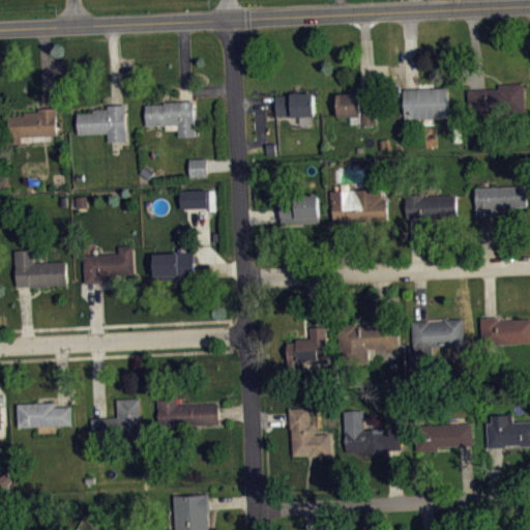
[(469,89),(470,112),(525,110),(524,83),(500,84),(500,88),(469,89)]
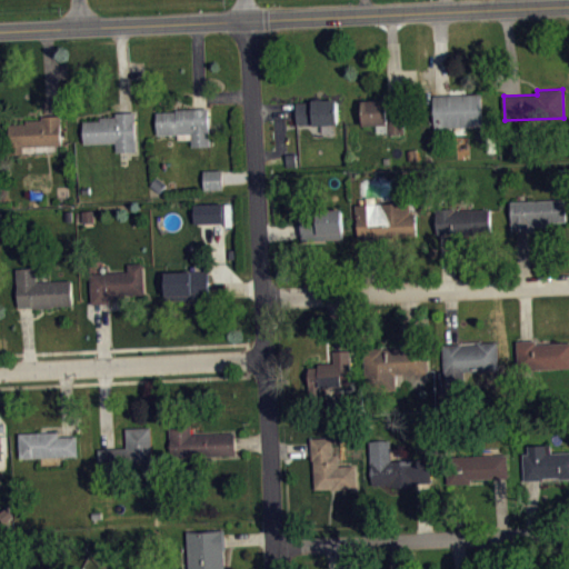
[(433,95),(436,128),(483,125),(481,92),(433,95)]
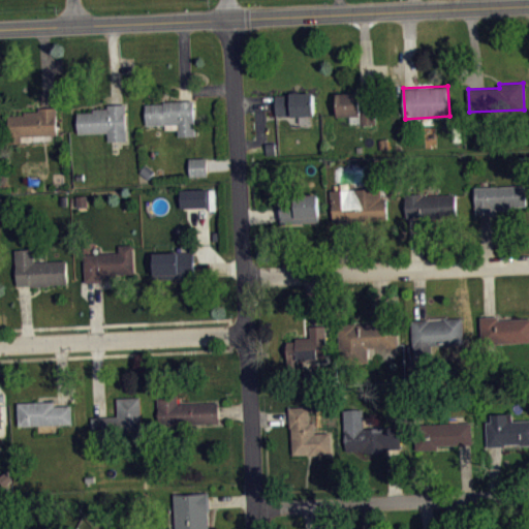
[(276,95),(277,116),(314,115),(313,92),(291,93),(291,95),(276,95)]
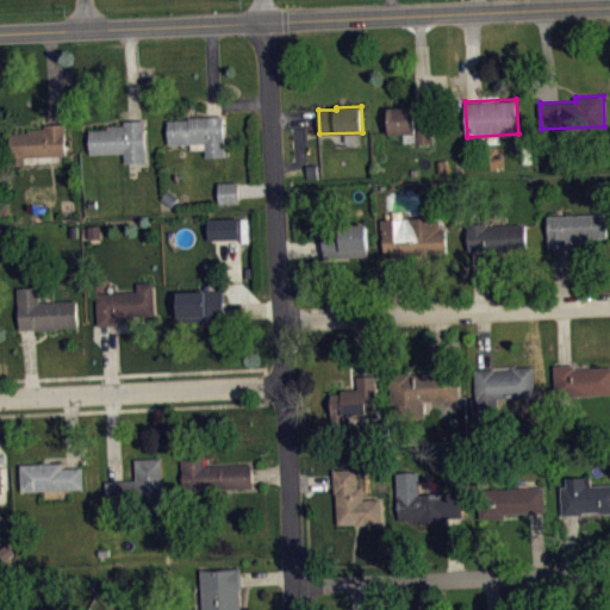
[(390,107),(390,134),(404,134),(404,142),(416,142),(416,145),(434,144),(433,106),(390,107)]
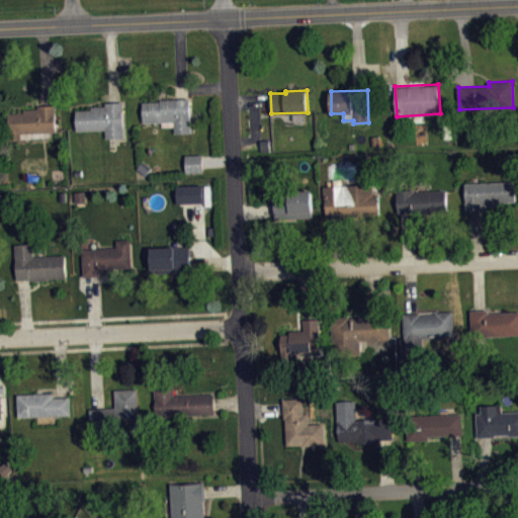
[(143,102),(143,122),(163,121),(163,126),(175,126),(175,133),(191,133),(190,98),(160,99),(161,101),(143,102)]
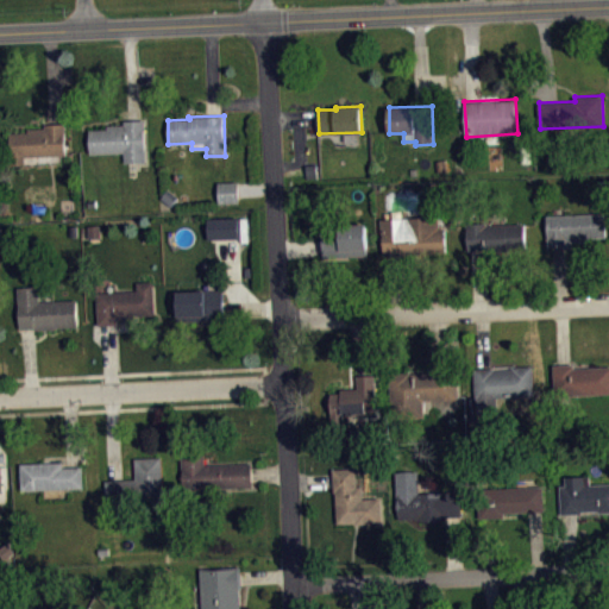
[(144,120),(145,162),(125,162),(124,152),(90,154),(89,130),(107,129),(107,125),(125,125),(124,120),(144,120)]
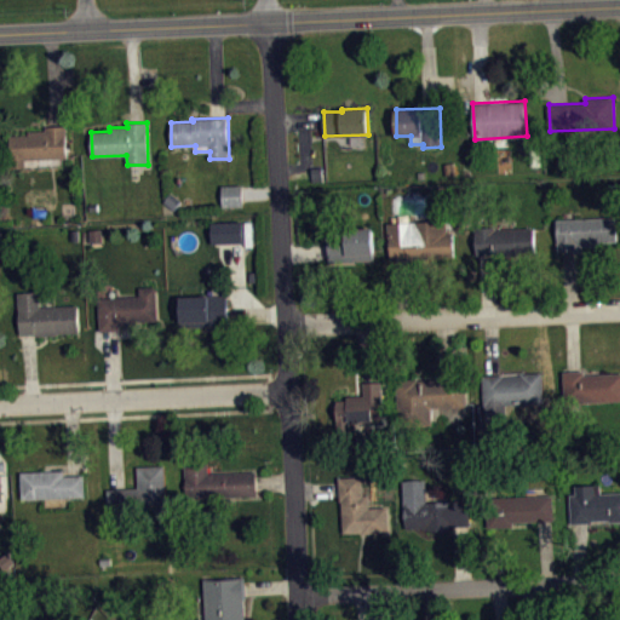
[(10,136),(28,135),(28,131),(45,130),(45,126),(67,126),(67,158),(32,159),(32,167),(11,167),(10,136)]
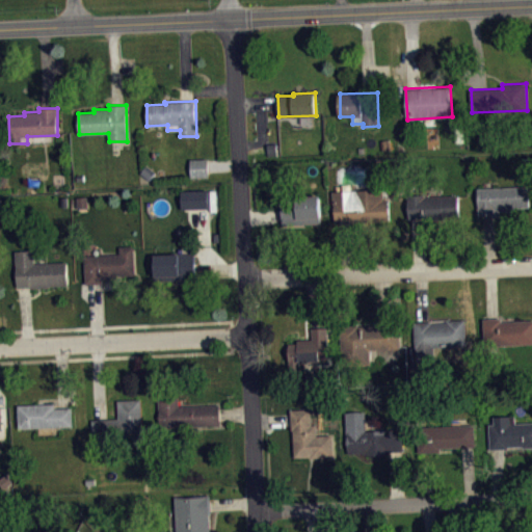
[(191,159),(191,177),(209,177),(208,159),(191,159)]
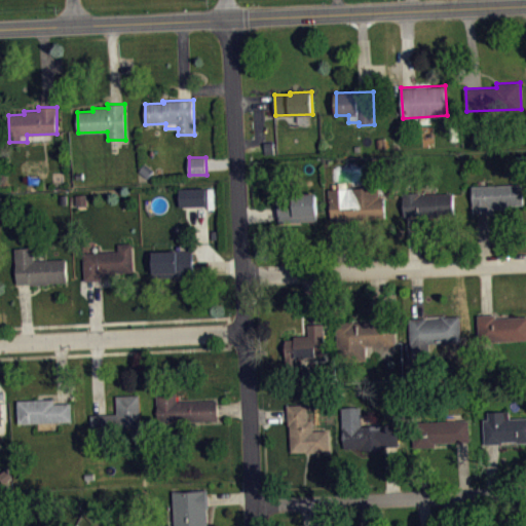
[(472,187),(522,185),(524,204),(505,205),(505,209),(490,210),(490,213),(474,214),(472,187)]
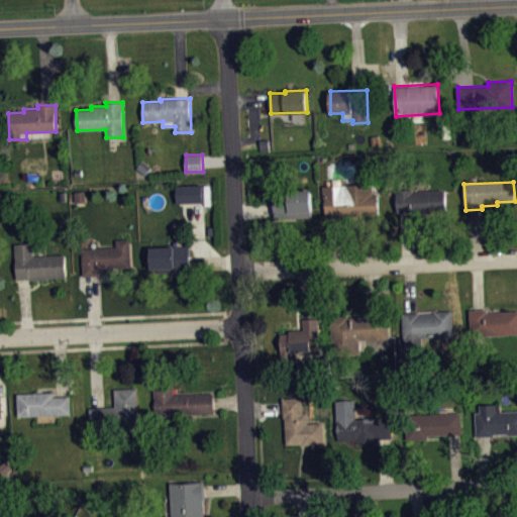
[(323,186),(325,213),(339,213),(339,217),(380,216),(378,193),(373,194),(373,184),(323,186)]
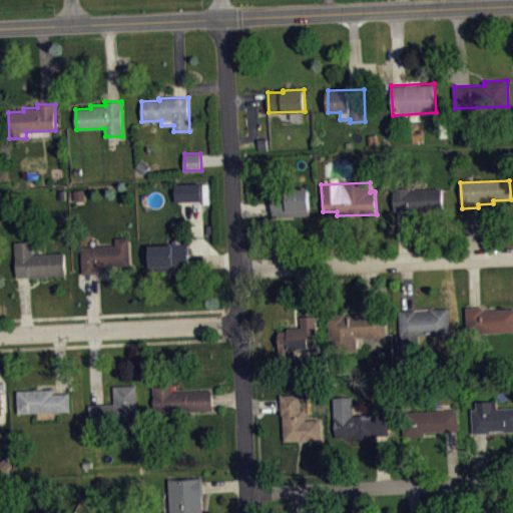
[(393,187),(395,210),(409,209),(409,212),(428,211),(428,209),(442,208),(441,188),(410,190),(410,187),(393,187)]
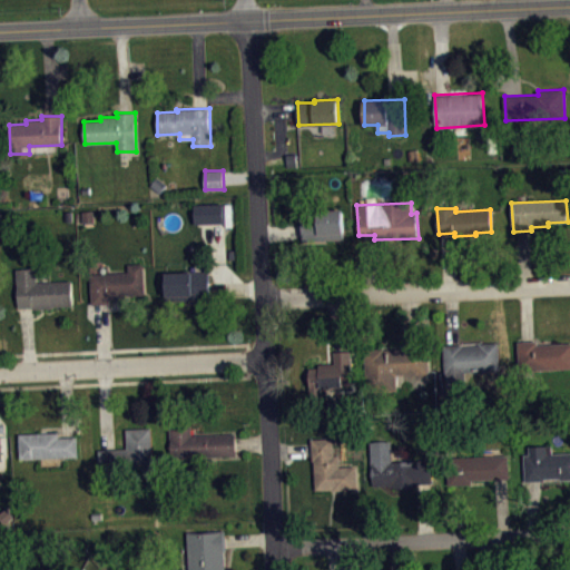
[(303,241),(343,238),(342,209),(302,210),(303,241)]
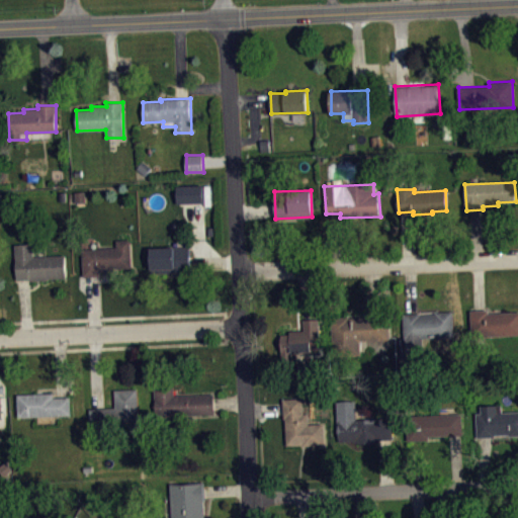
[(204,191),(178,191),(179,209),(205,208),(204,191)]
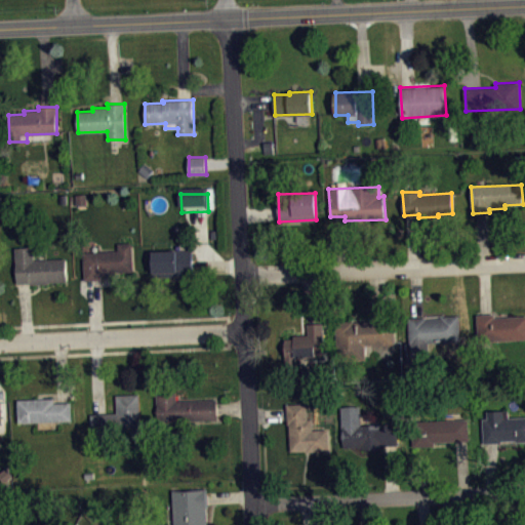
[(84,281),(83,251),(118,250),(119,243),(132,243),(134,279),(84,281)]
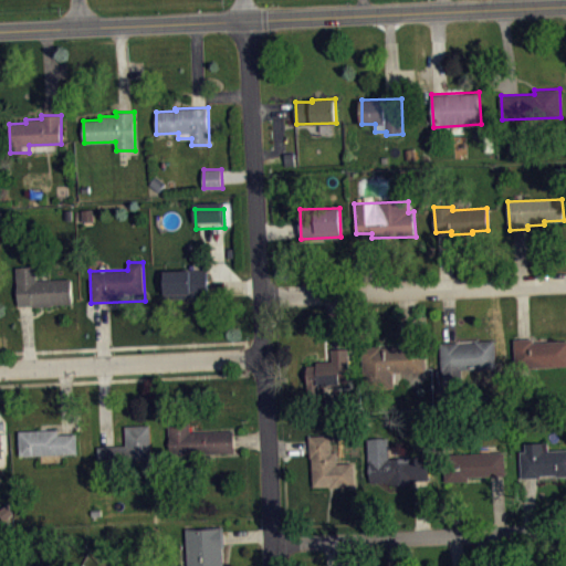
[(16,268),(18,306),(32,305),(32,307),(52,306),(52,304),(71,303),(71,279),(37,281),(35,266),(16,268)]
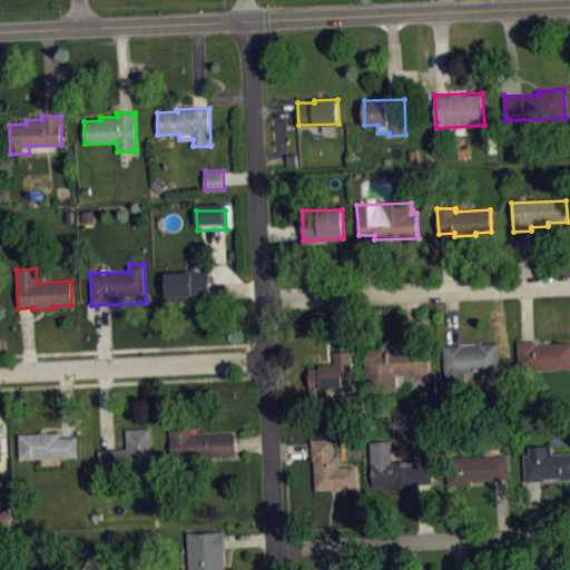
[(166,273),(167,301),(210,300),(209,272),(166,273)]
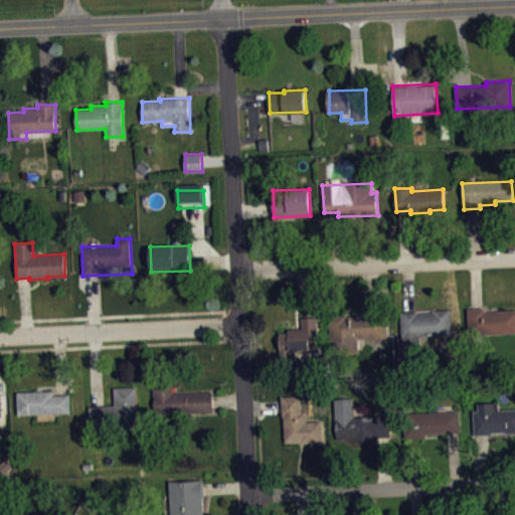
[(468,309),(469,335),(514,332),(514,310),(486,311),(485,308),(468,309)]
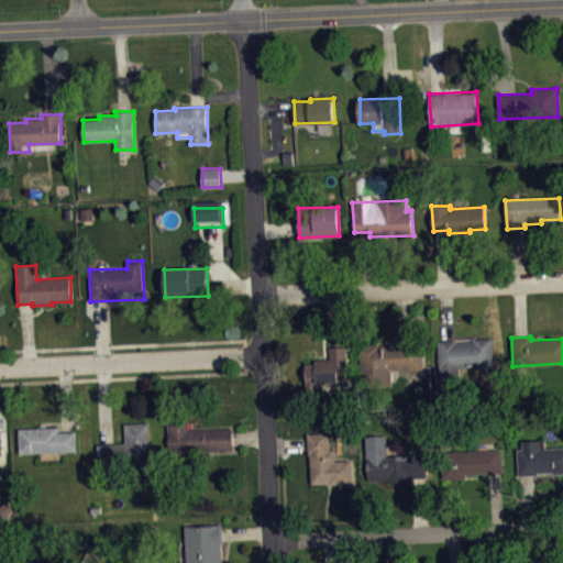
[(438,340),(439,367),(441,367),(442,381),(459,381),(459,367),(493,366),(492,338),(473,339),(473,341),(457,342),(457,339),(438,340)]
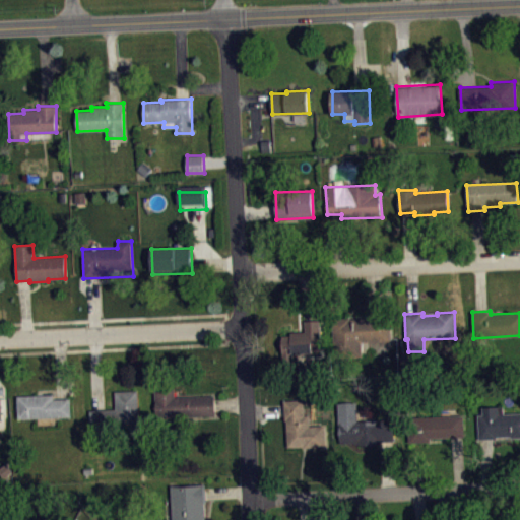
[(363,356),(334,358),(332,318),(350,317),(350,319),(372,318),(372,317),(389,316),(391,340),(362,342),(363,356)]
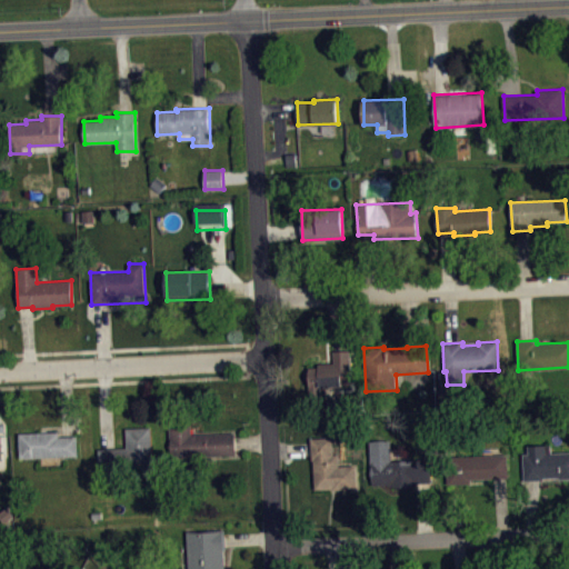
[(350,350),(351,387),(303,388),(303,363),(333,362),(333,350),(350,350)]
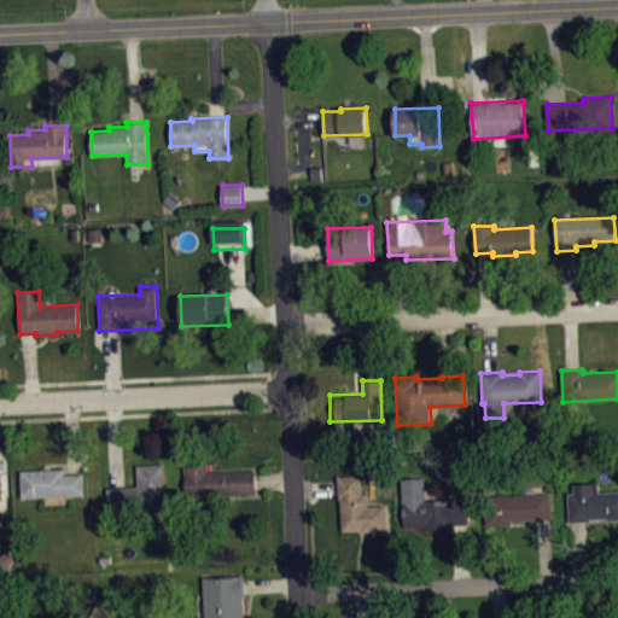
[(254,470),(256,493),(186,496),(184,458),(207,456),(208,471),(254,470)]
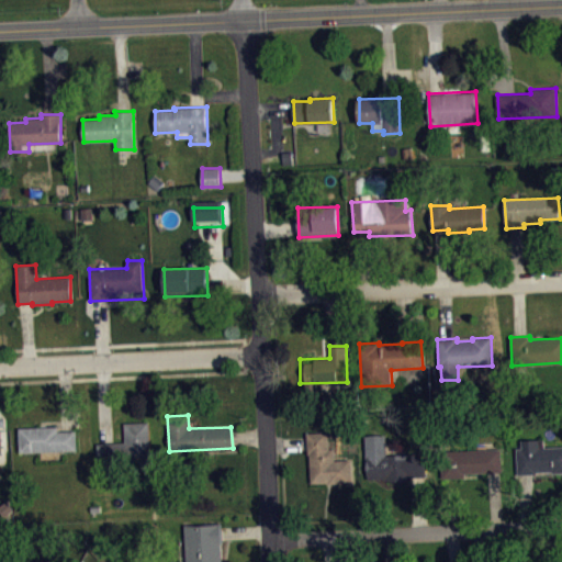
[(124,423),(125,441),(97,442),(98,471),(153,469),(149,420),(124,423)]
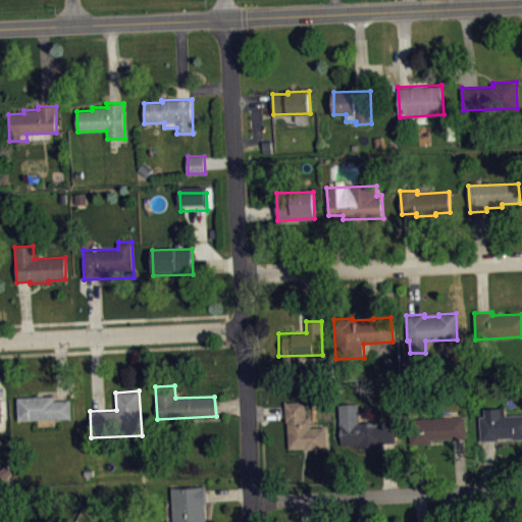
[(17,398),(19,420),(71,417),(69,400),(55,401),(54,396),(17,398)]
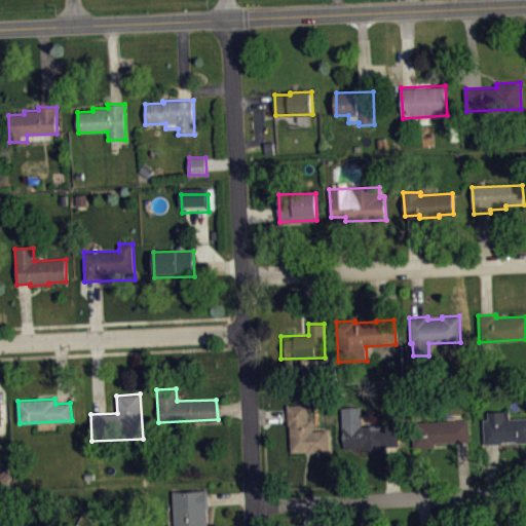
[(291,452),(290,425),(288,425),(288,405),(307,404),(308,420),(312,419),(313,430),(329,429),(331,446),(330,446),(330,451),(291,452)]
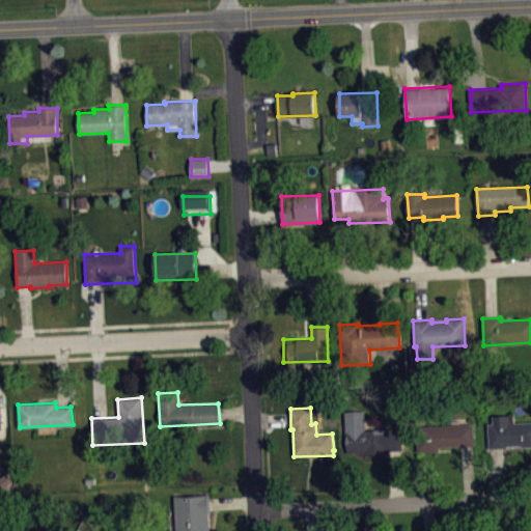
[(347,453),(364,453),(364,455),(389,453),(389,450),(401,450),(400,427),(366,429),(365,410),(344,411),(347,453)]
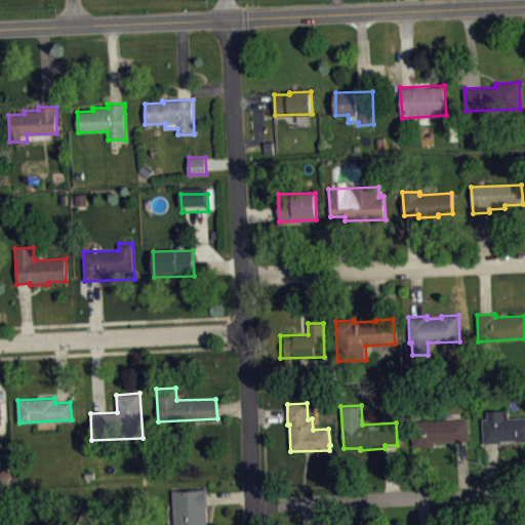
[(482,418),(483,444),(524,441),(524,416),(509,417),(509,409),(487,410),(487,418),(482,418)]
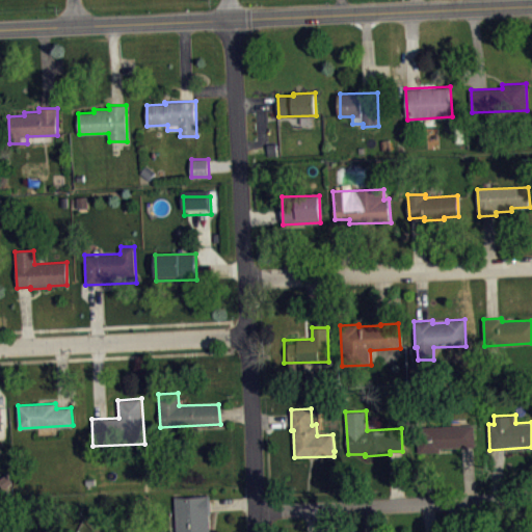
[(418,453),(441,452),(441,448),(475,446),(473,425),(417,427),(418,453)]
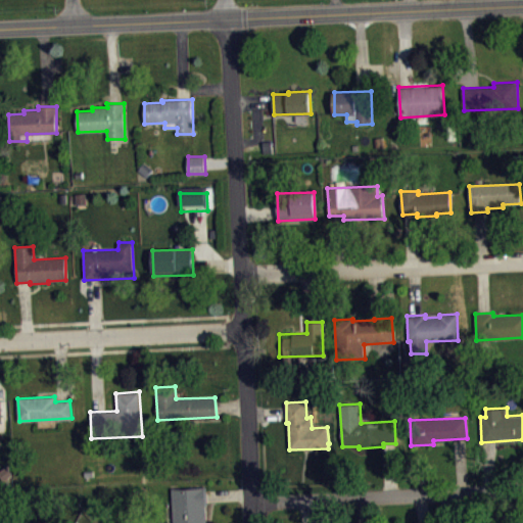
[(172,522),(172,488),(206,486),(208,506),(205,506),(206,522),(172,522)]
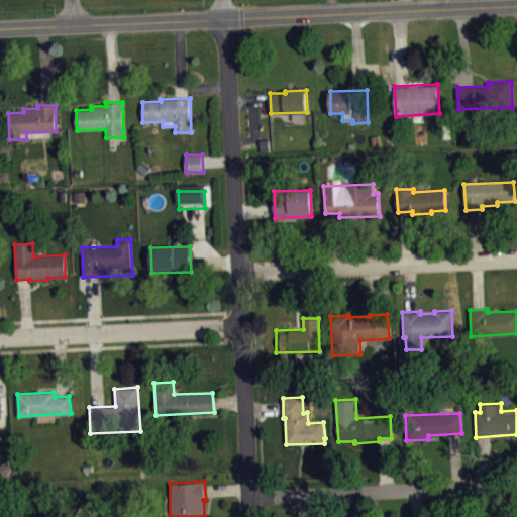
All buildings are outlined.
